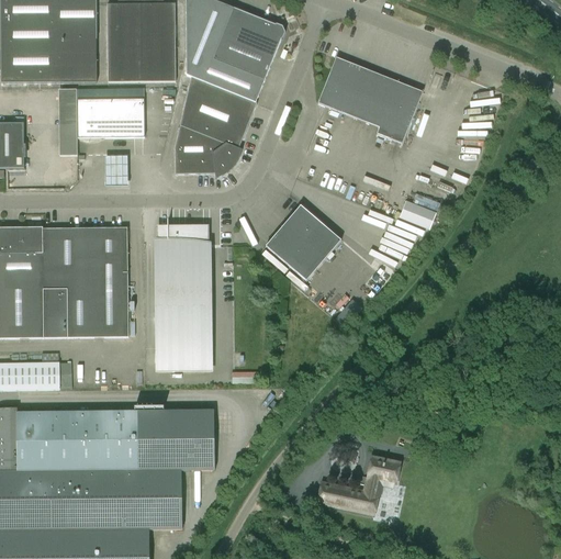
[(0,0),(0,68),(2,68),(2,81),(98,81),(97,0),(0,0)]
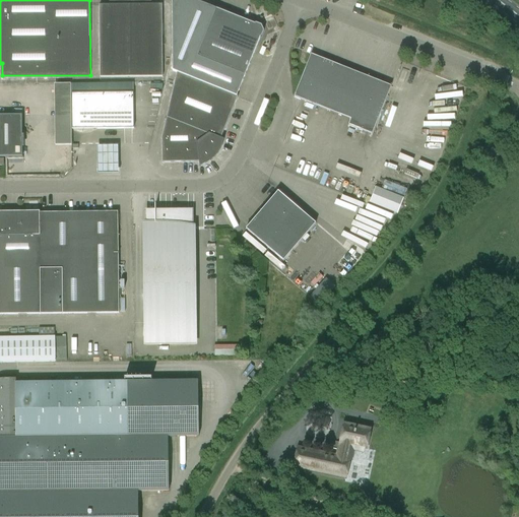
[(132,74),(131,0),(110,0),(110,2),(101,2),(101,74),(132,74)]
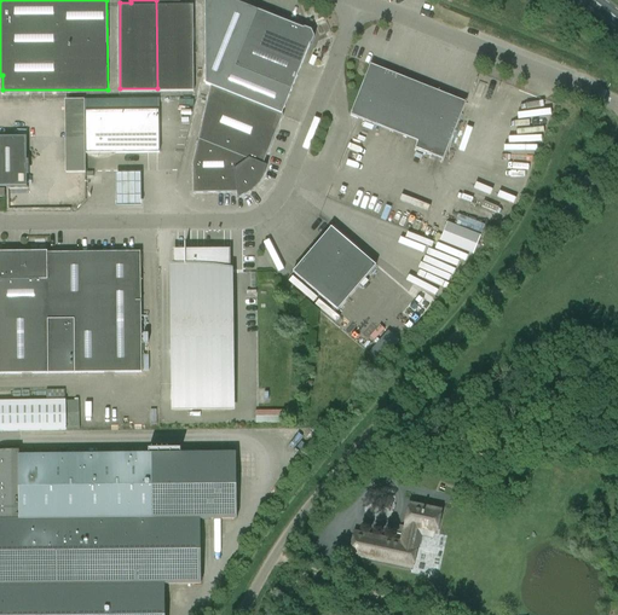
[(156,0),(157,88),(195,88),(194,3),(182,3),(182,0),(156,0)]
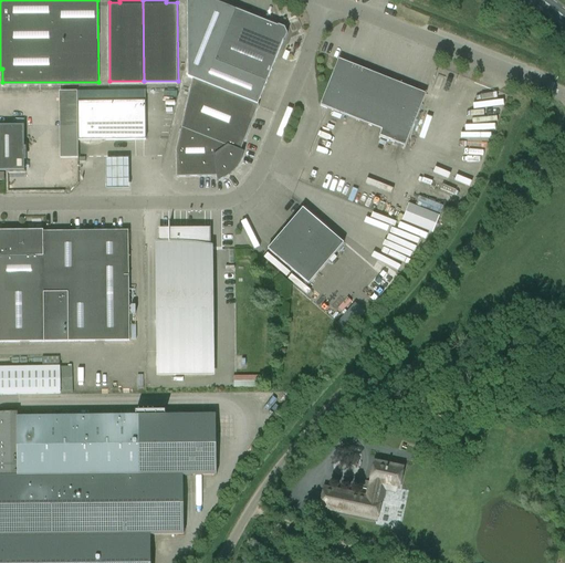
[(189,74),(194,76),(177,146),(178,174),(218,173),(218,178),(220,177),(222,177),(226,175),(227,175),(229,174),(231,171),(233,170),(234,168),(237,166),(238,165),(240,163),(241,160),(242,157),(243,154),(244,152),(244,149),(241,148),(259,103),(259,102),(268,80),(216,59),(237,7),(219,0),(188,0),(188,41),(189,74)]
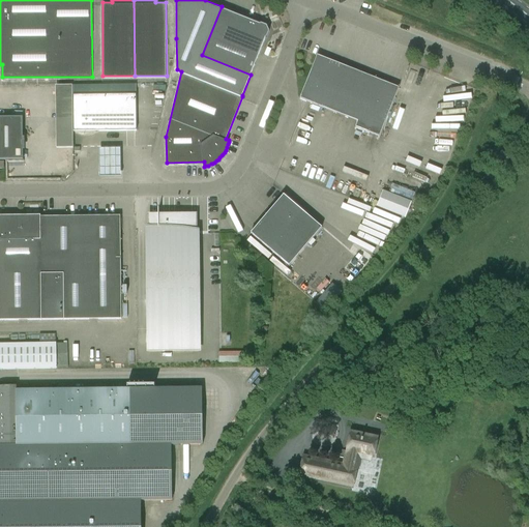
[(260,22),(222,6),(202,55),(251,75),(266,35),(267,34),(269,29),(267,24),(262,22),(260,22)]
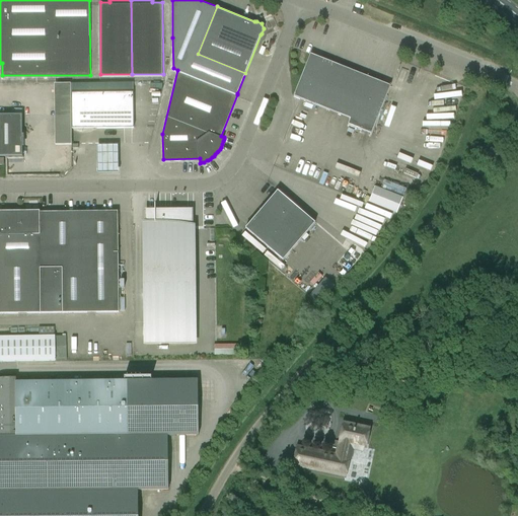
[(326,56),(325,58),(311,52),(294,94),(351,117),(349,123),(372,132),(391,83),(333,60),(333,58),(326,56)]
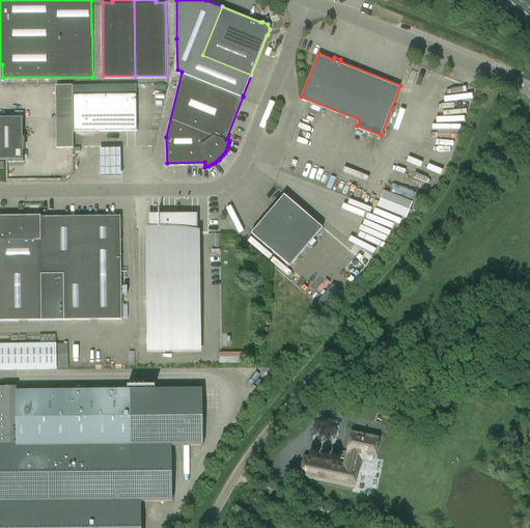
[(74,92),(75,129),(138,129),(137,92),(74,92)]
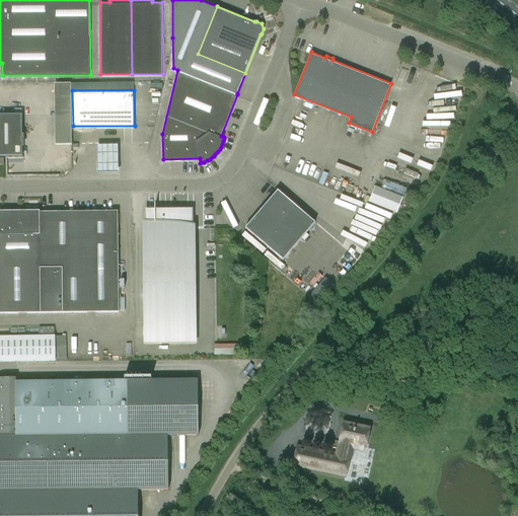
[(0,153),(23,153),(22,113),(0,112),(0,153)]
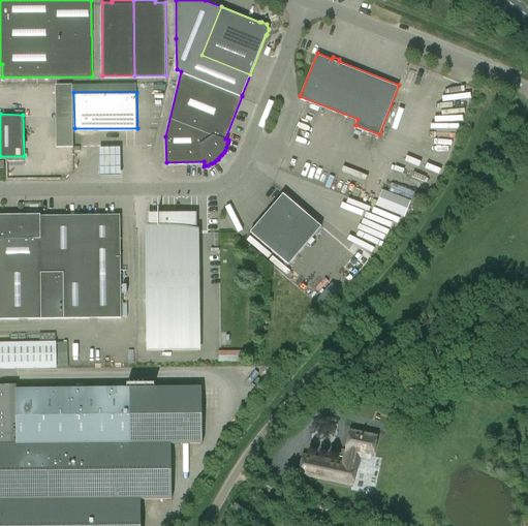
[(120,174),(120,145),(98,145),(98,174),(120,174)]
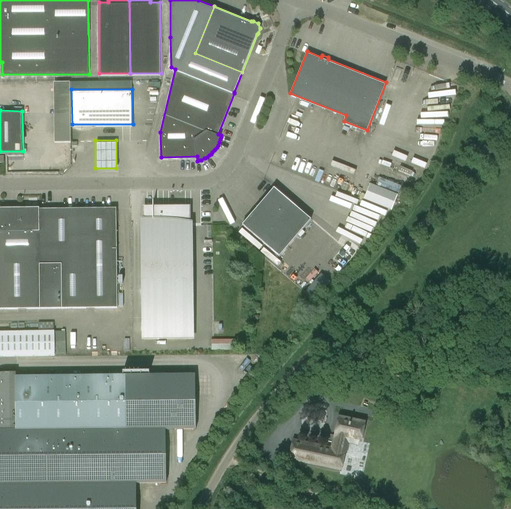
[(398,192),(371,181),(364,197),(392,208),(398,192)]
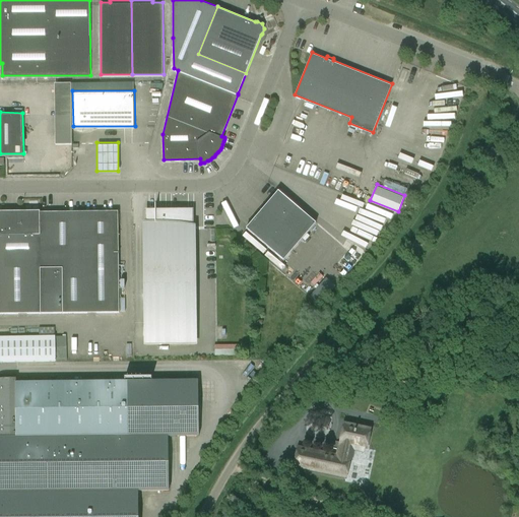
[(284,258),(316,220),(278,189),(247,227),(284,258)]
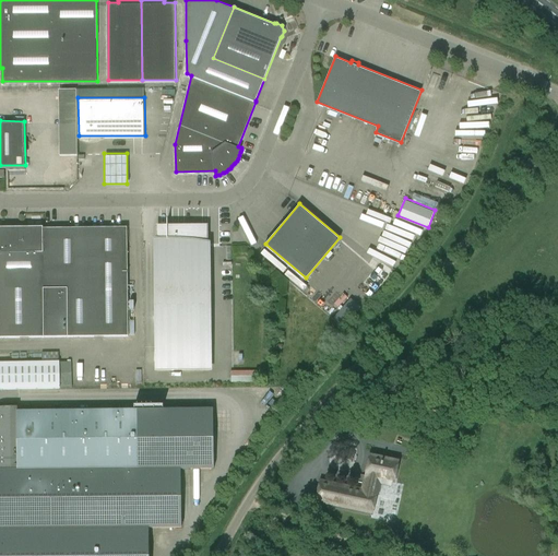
[(44,224),(0,224),(0,334),(128,334),(128,225),(44,225),(44,224)]
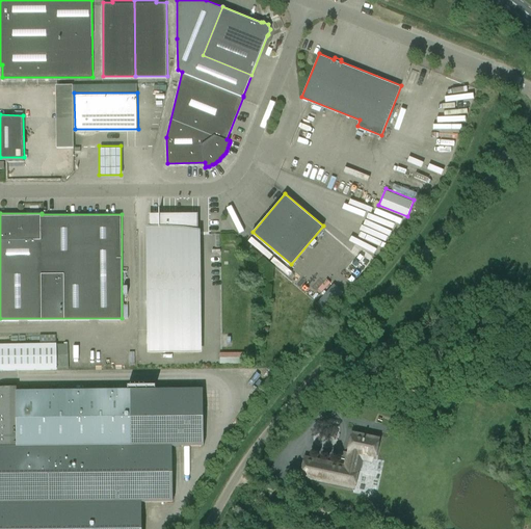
[(198,213),(151,214),(151,228),(149,228),(150,349),(200,349),(198,213)]
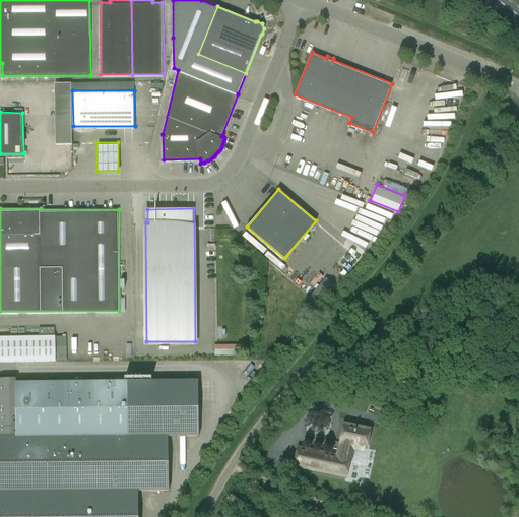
[(349,228),(355,231),(374,240),(382,224),(378,222),(375,230),(369,225),(357,218),(360,213),(358,212),(349,228)]
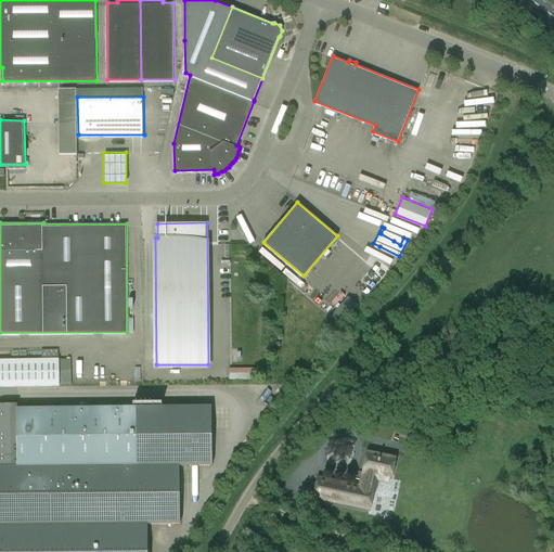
[(339,305),(348,313),(359,303),(351,294),(339,305)]
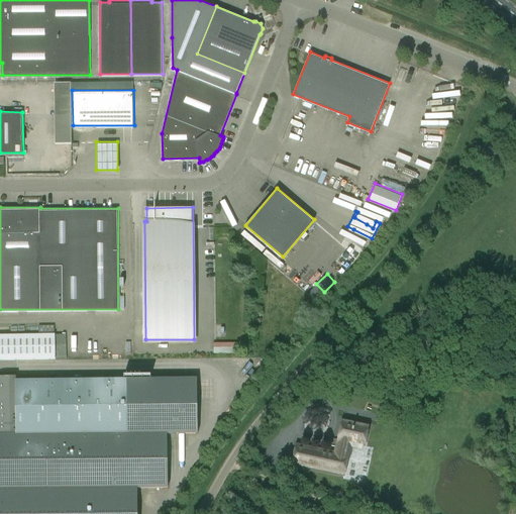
[(67,332),(56,332),(0,332),(0,356),(56,356),(56,343),(68,343),(67,332)]
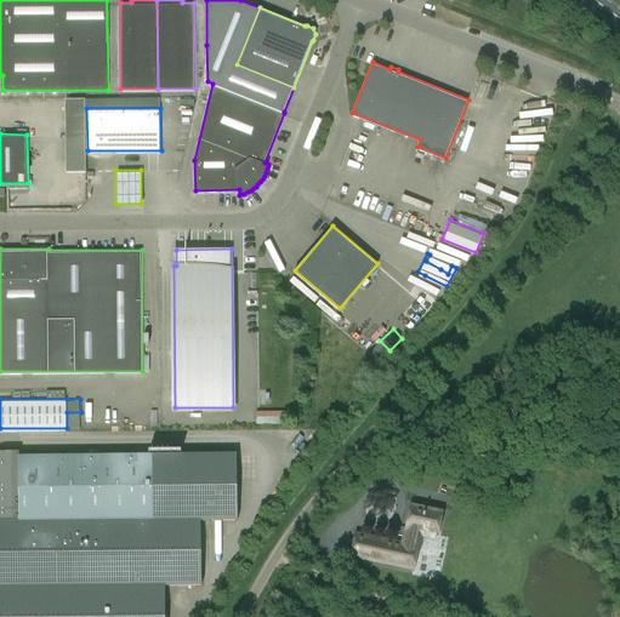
[(257,410),(259,421),(279,420),(279,416),(274,416),(274,410),(257,410)]
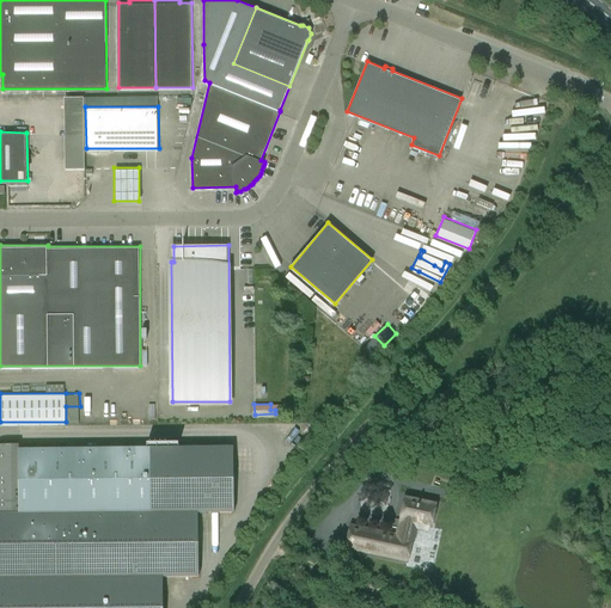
[(448,430),(462,434),(463,427),(451,423),(448,430)]
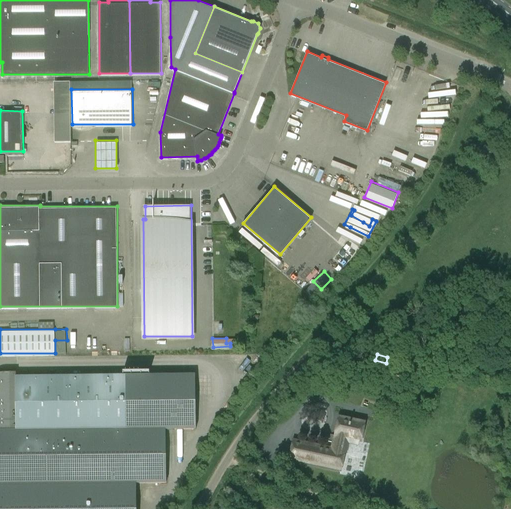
[(0,508),(136,508),(136,481),(166,480),(165,427),(195,427),(195,372),(17,374),(17,370),(3,370),(0,370),(0,508)]
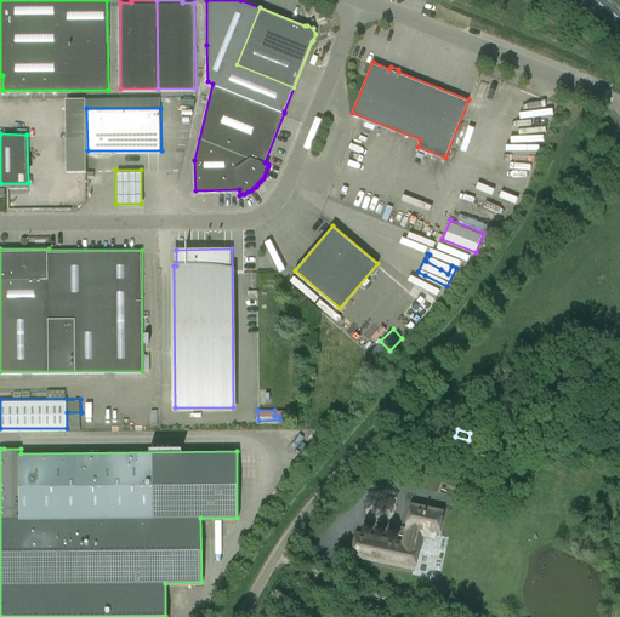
[(352,553),(414,566),(422,529),(438,532),(443,509),(413,503),(403,541),(358,531),(352,553)]
